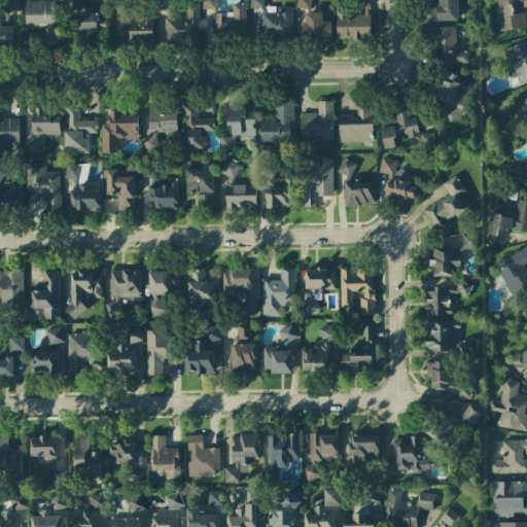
[(2,20),(3,26),(8,25),(6,13),(21,11),(18,0),(2,0),(5,20),(2,20)]
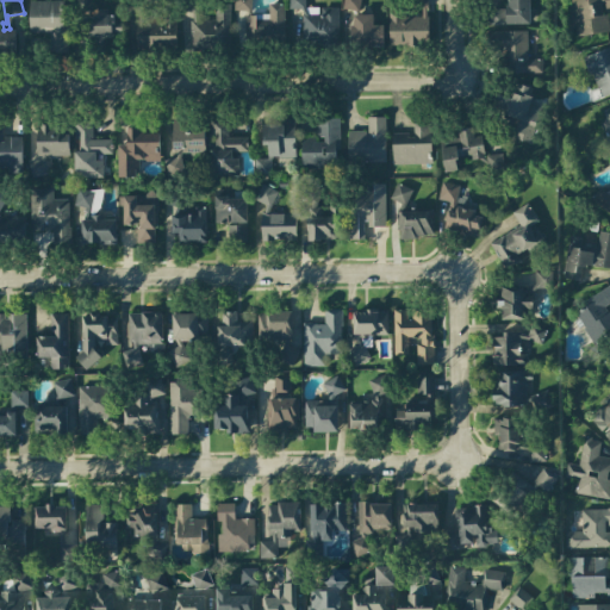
[(234,0),(234,12),(251,13),(251,0),(234,0)]
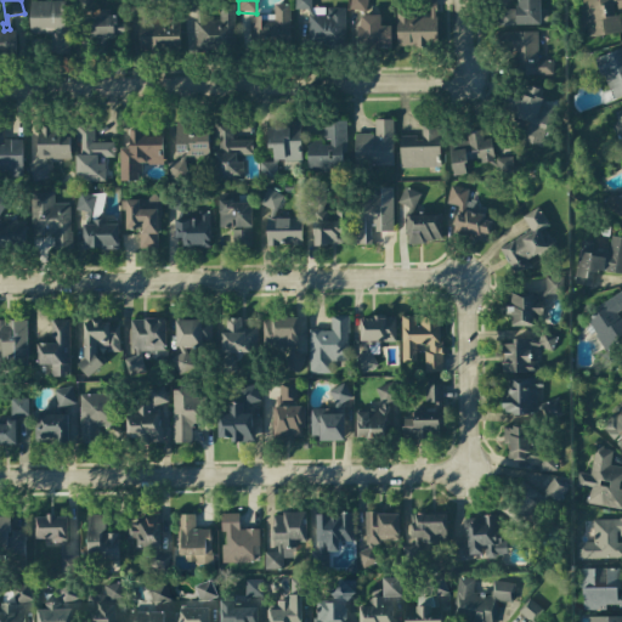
[(345,46),(345,7),(327,7),(327,9),(311,9),(311,0),(294,0),(294,10),(307,10),(307,46),(345,46)]
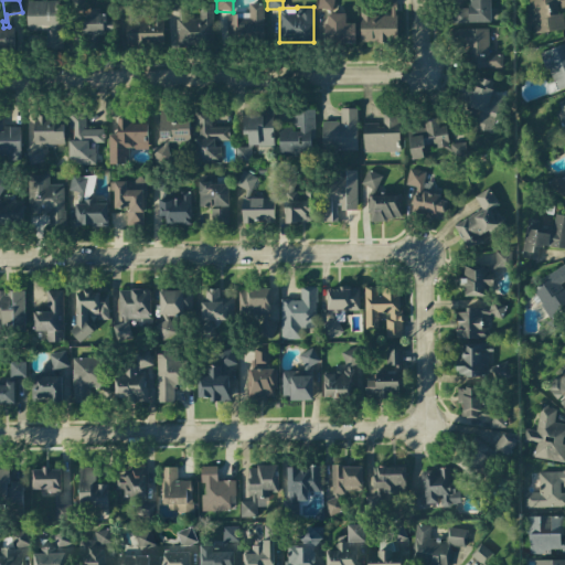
[(332,10),(333,0),(318,0),(318,9),(332,10)]
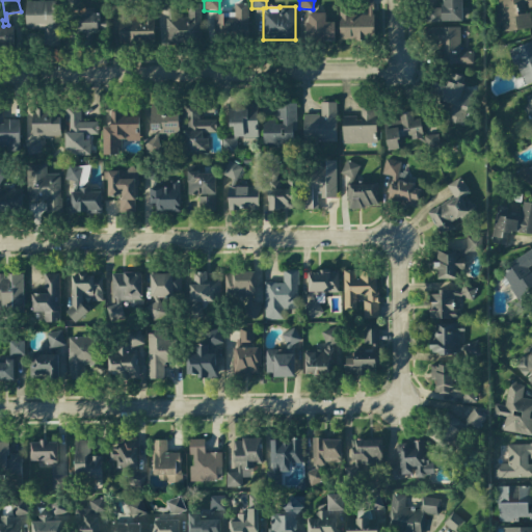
[(339,40),(373,40),(372,0),(357,0),(358,8),(368,8),(368,15),(351,15),(351,1),(338,1),(339,40)]
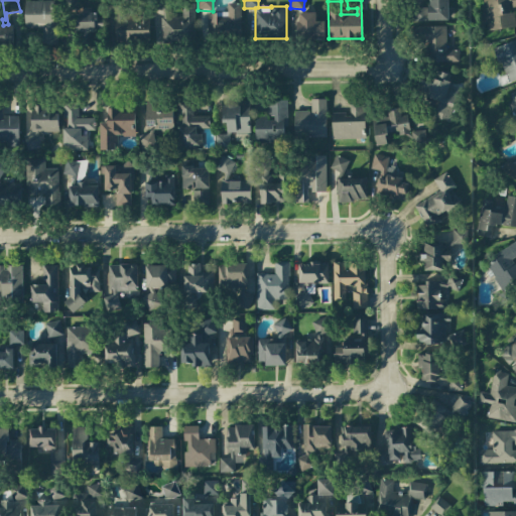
[(447,0),(429,0),(429,8),(414,8),(414,20),(447,21),(447,0)]
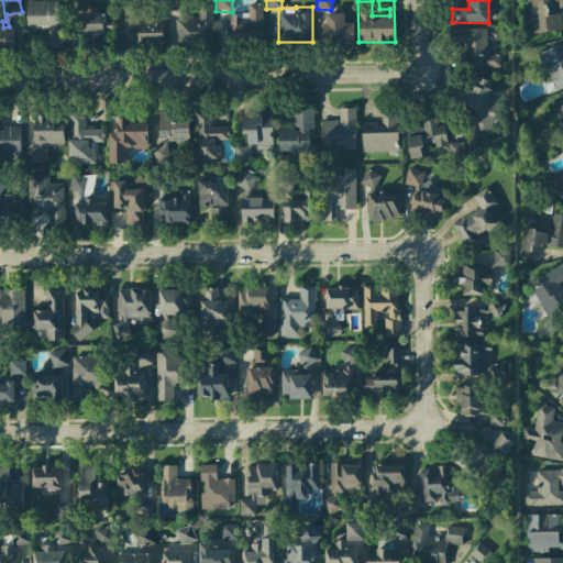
[(562,0),(527,0),(531,33),(561,30),(559,8),(562,7),(562,0)]
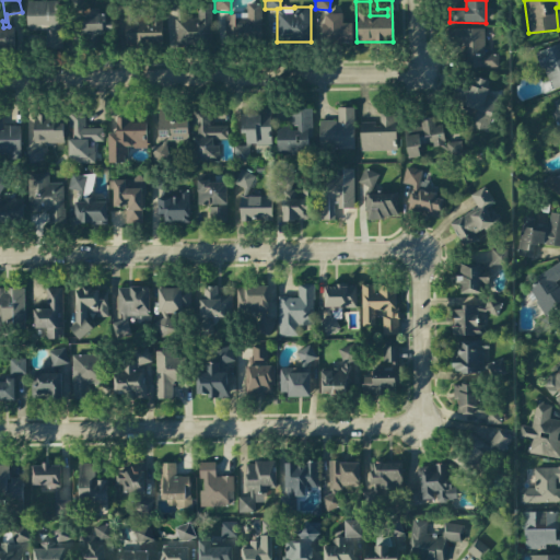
[(26,31),(45,31),(45,48),(60,48),(60,1),(26,1),(26,31)]
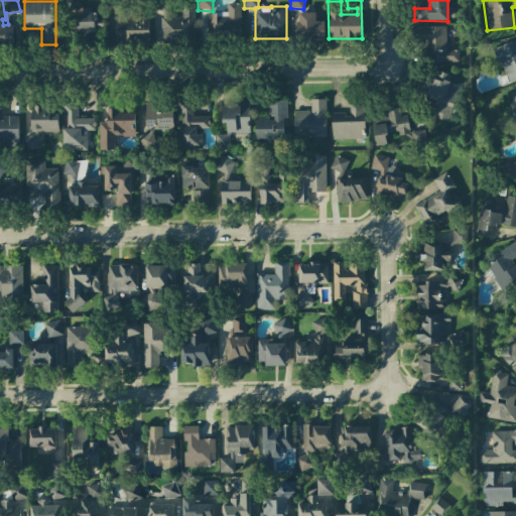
[(194,34),(195,2),(161,1),(160,33),(194,34)]
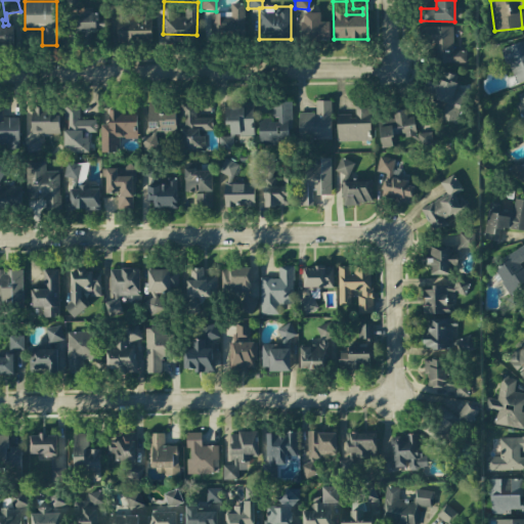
[(244,3),(230,3),(230,12),(203,12),(203,34),(245,34),(244,3)]
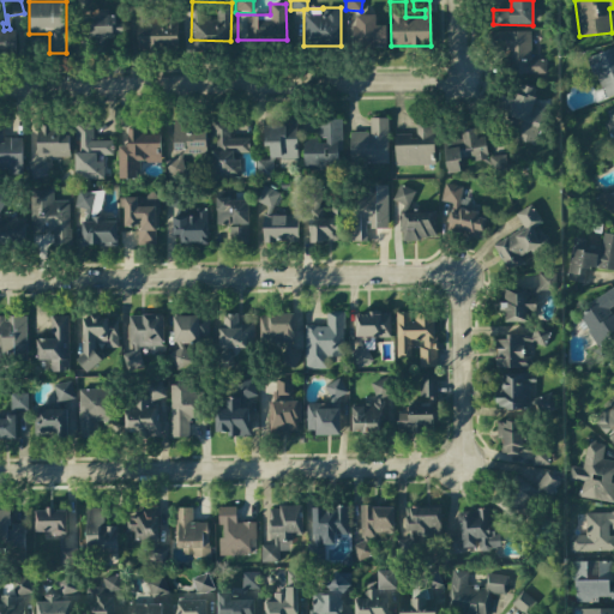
[(386,47),(386,25),(375,25),(375,16),(355,14),(354,47),(386,47)]
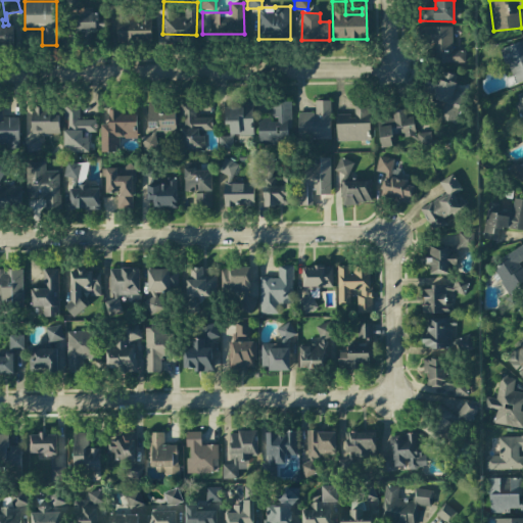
[(98,14),(76,13),(76,32),(104,32),(104,24),(98,24),(98,14)]
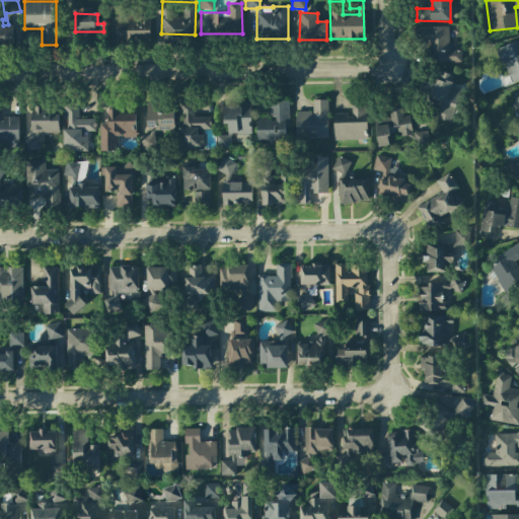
[(117,43),(150,44),(150,14),(117,14),(117,43)]
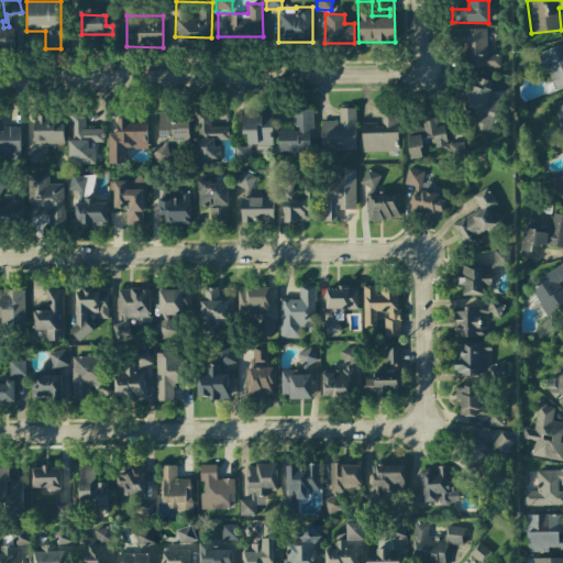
[(500,67),(500,55),(487,55),(486,29),(455,30),(455,42),(464,42),(465,68),(500,67)]
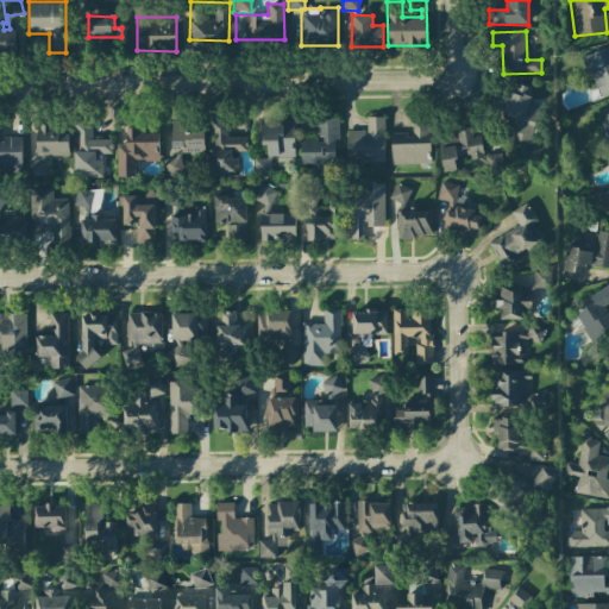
[(608,46),(584,56),(597,98),(608,93),(608,46)]
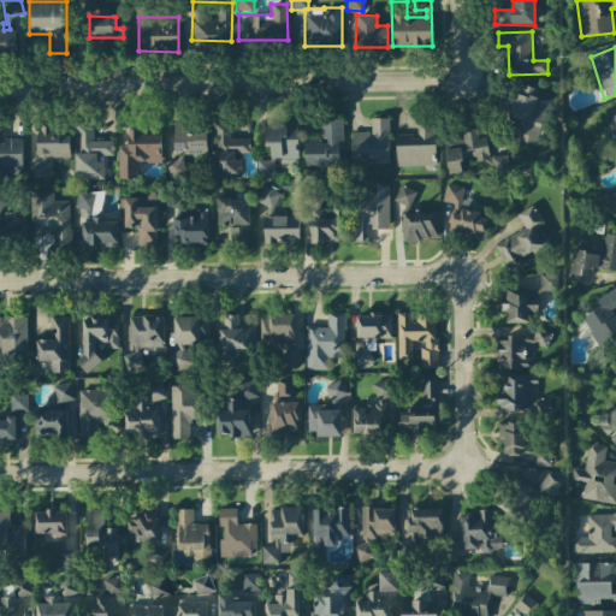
[(519,140),(537,144),(549,105),(531,99),(533,88),(520,84),(515,99),(503,95),(498,112),(525,120),(519,140)]
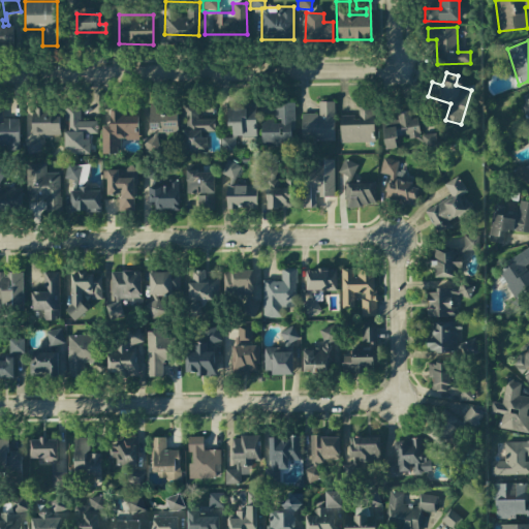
[(528,92),(520,97),(528,118),(528,92)]
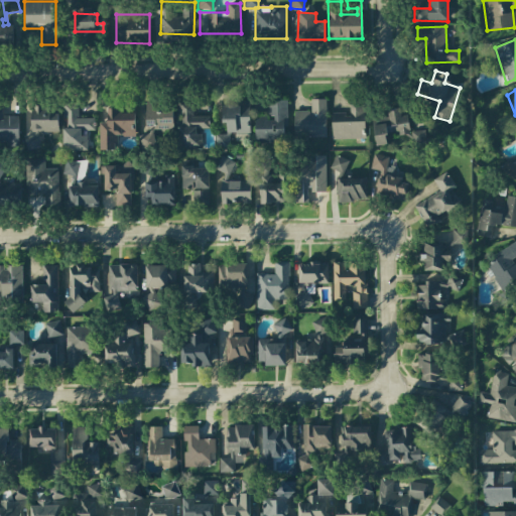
[(250,100),(241,100),(241,106),(223,106),(222,123),(227,123),(227,134),(216,134),(215,147),(229,147),(229,133),(249,133),(250,100)]
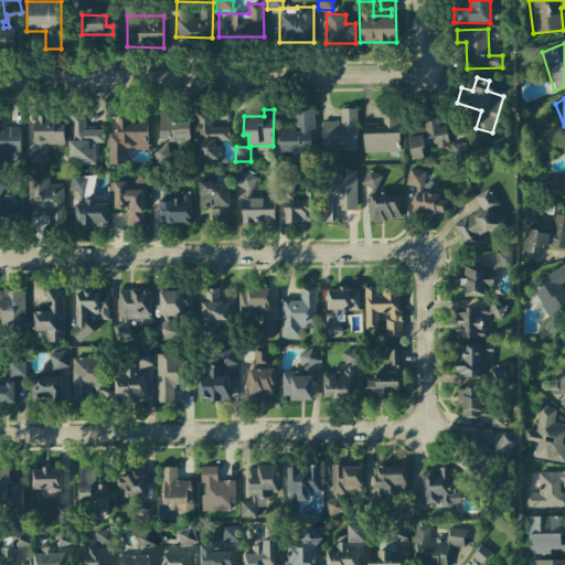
[(312,109),(292,109),(292,127),(278,127),(279,155),(313,153),(312,109)]
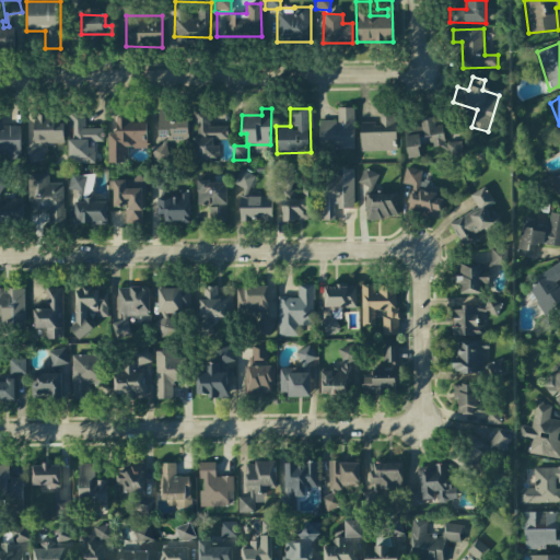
[(319,120),(319,148),(353,149),(354,108),(337,108),(337,120),(319,120)]
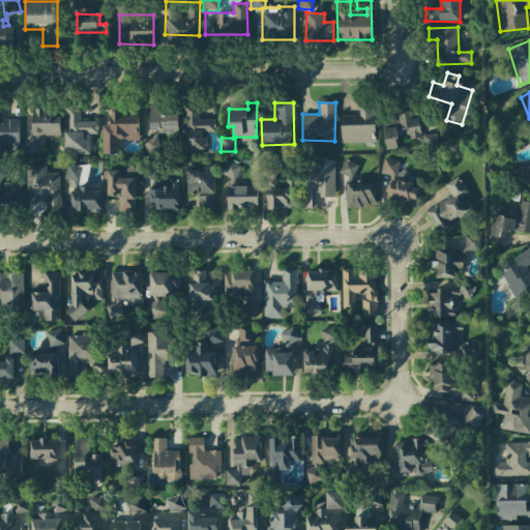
[(19,119),(1,119),(0,104),(0,145),(19,145),(19,119)]
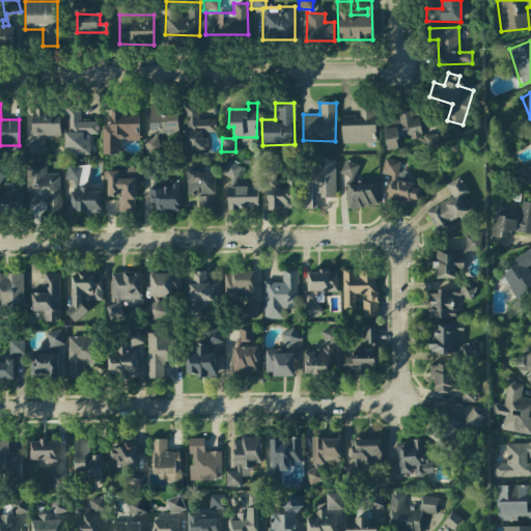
[(182,104),(184,154),(207,152),(207,134),(216,134),(215,119),(198,120),(198,104),(182,104)]
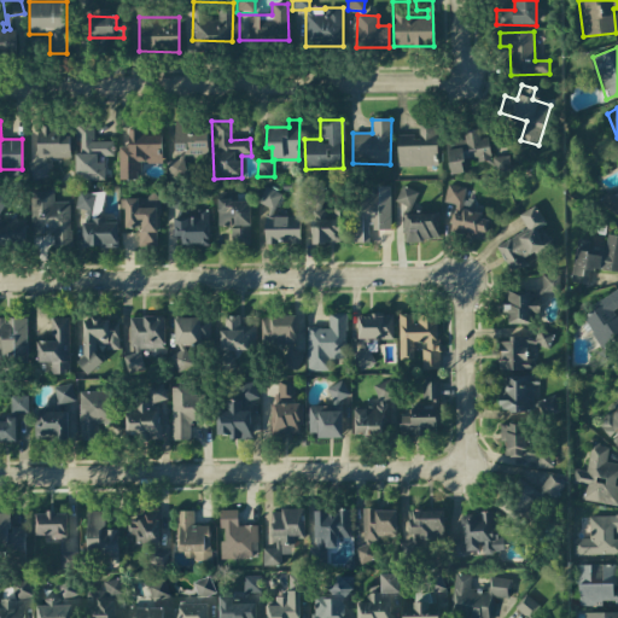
[(207,130),(190,130),(190,122),(175,122),(175,161),(169,161),(169,175),(185,175),(185,156),(207,155),(207,130)]
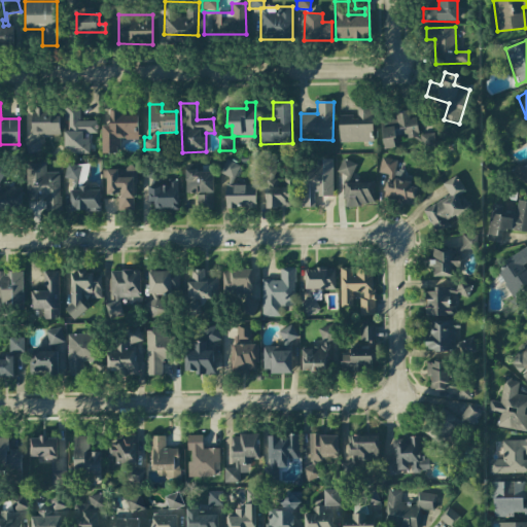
[(102,153),(119,152),(119,139),(138,139),(137,105),(125,105),(125,111),(110,111),(110,126),(102,126),(102,153)]
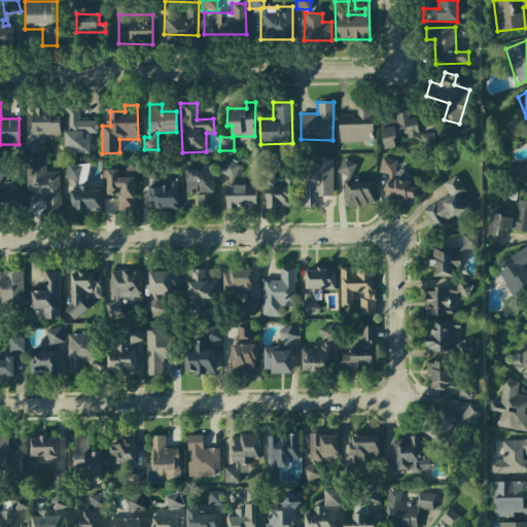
[(339,116),(340,142),(373,141),(372,105),(357,105),(357,115),(339,116)]
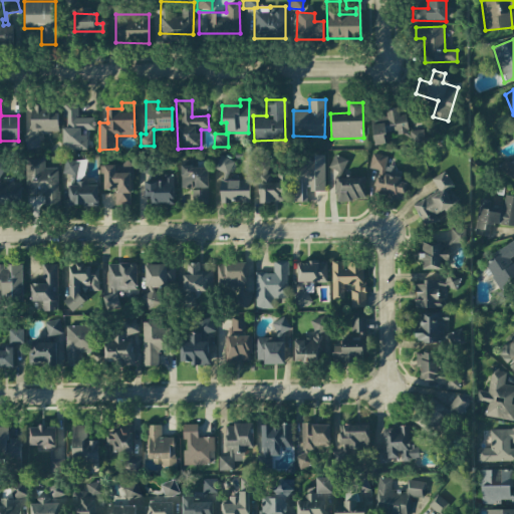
[(63,150),(86,151),(86,132),(94,132),(94,117),(77,117),(77,103),(62,103),(62,118),(63,118),(63,150)]
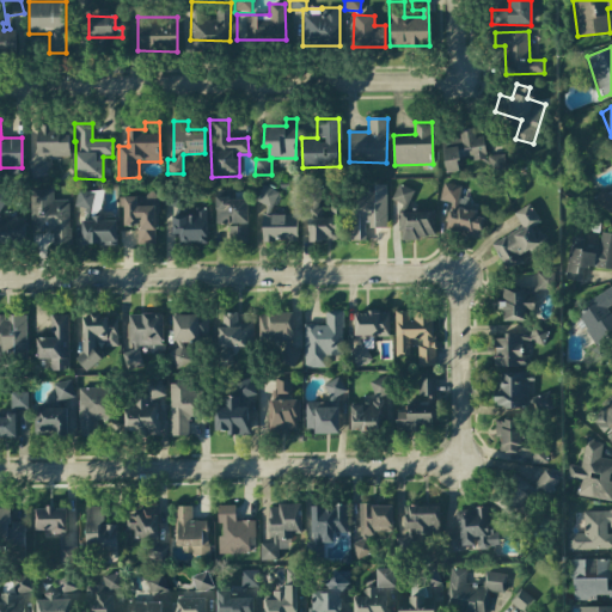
[(69,157),(69,135),(53,135),(53,126),(36,126),(37,161),(29,161),(29,177),(47,177),(47,157),(69,157)]
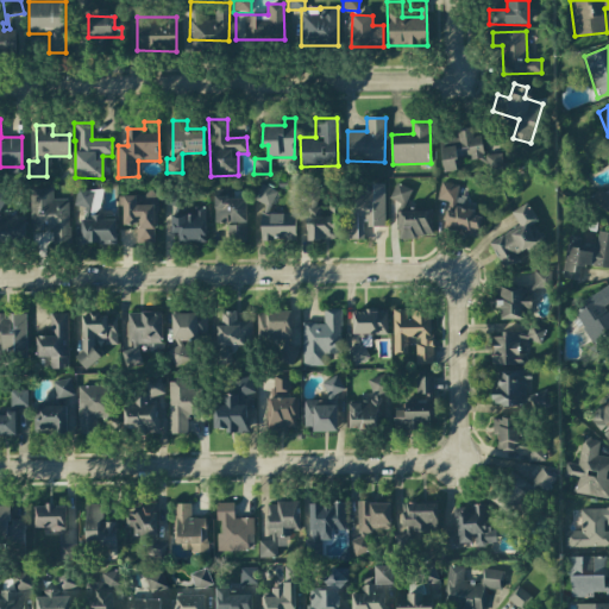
[(501,154),(483,155),(482,136),(472,136),(472,127),(457,129),(459,156),(470,156),(471,159),(487,158),(488,171),(502,170),(501,154)]
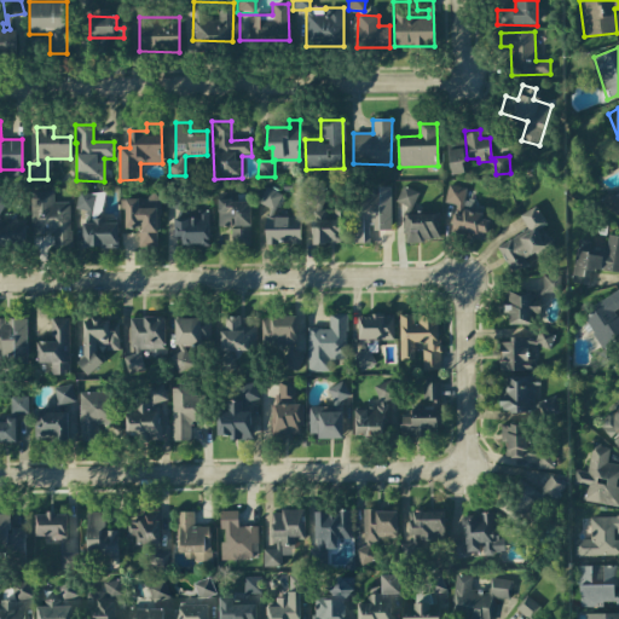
[(464,174),(463,149),(449,150),(451,175),(464,174)]
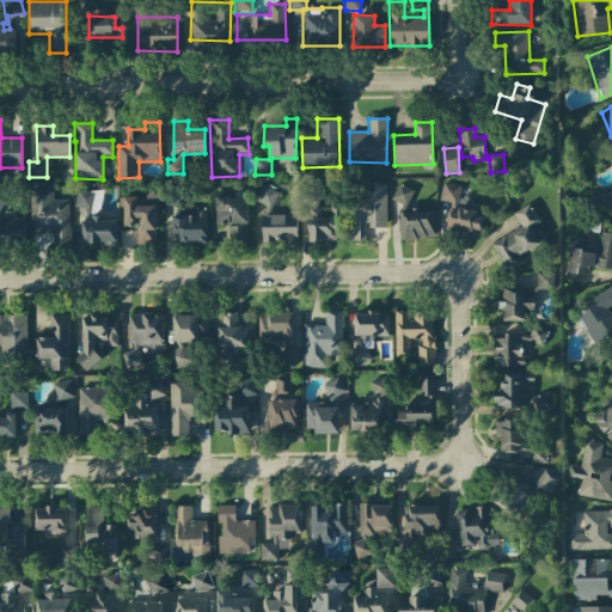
[(439,200),(457,204),(461,187),(444,182),(439,200)]
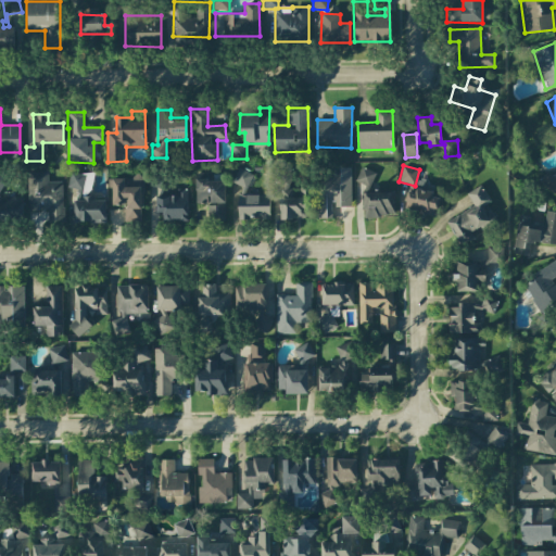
[(351,168),(339,167),(339,174),(317,174),(316,218),(332,218),(332,207),(351,207),(351,168)]
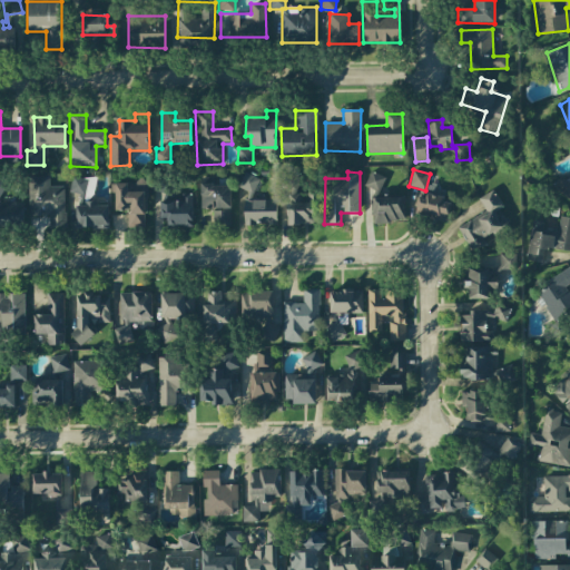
[(385,177),(370,172),(364,187),(380,193),(385,177)]
